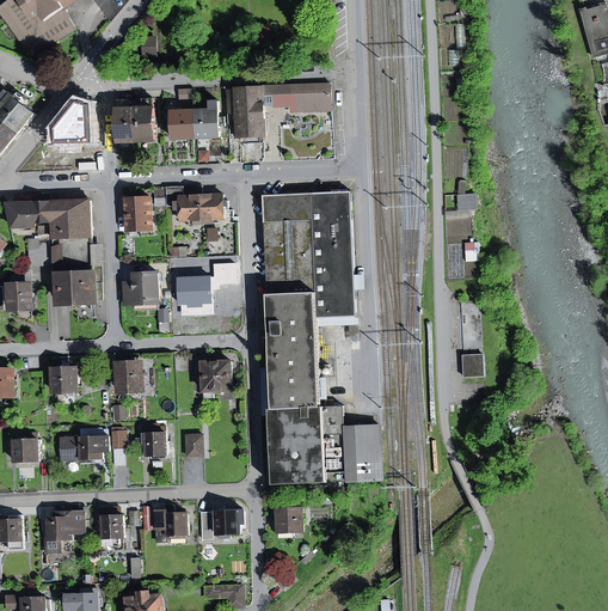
[(74,28),(61,7),(72,0),(5,0),(0,4),(0,13),(29,54),(32,54),(74,28)]
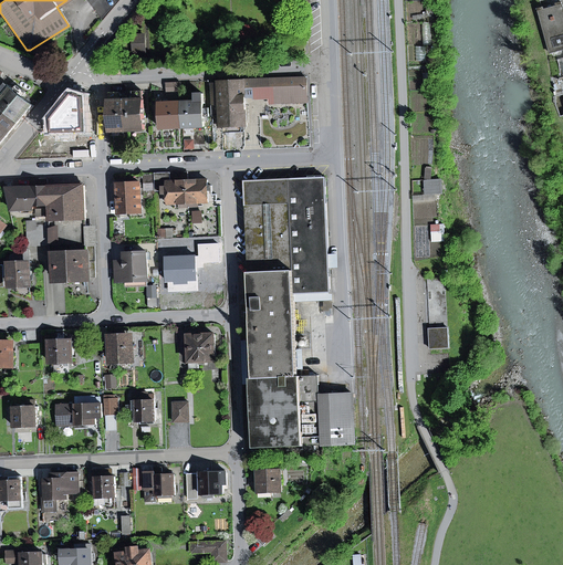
[(535,10),(548,52),(562,48),(562,17),(560,3),(535,10)]
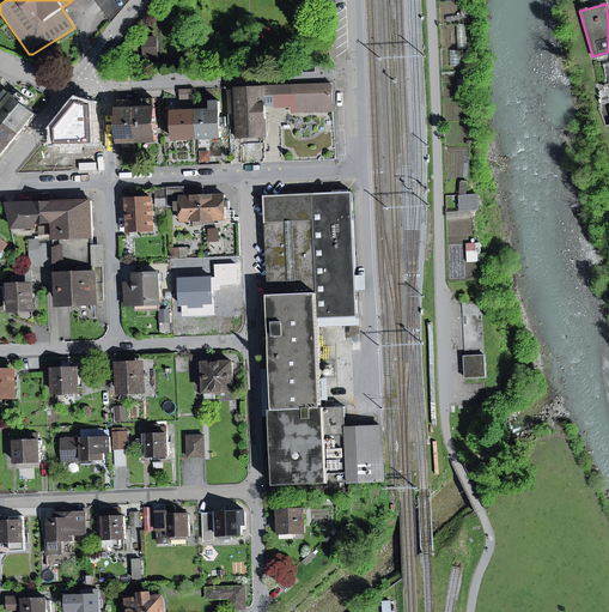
[(141,55),(153,55),(152,37),(140,37),(141,55)]
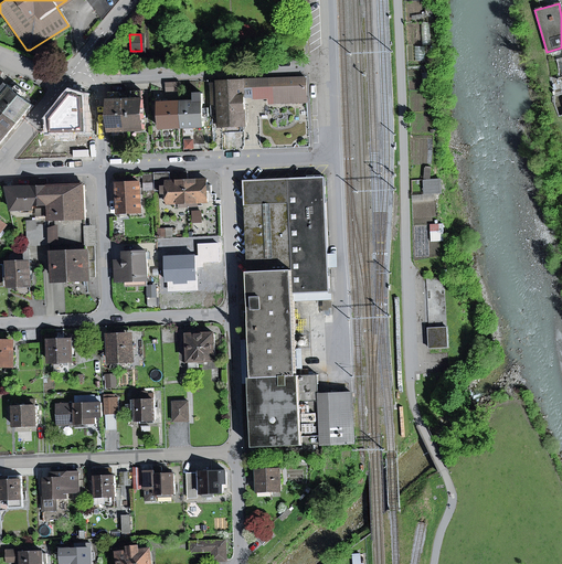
[(278,94),(278,102),(304,100),(303,76),(265,78),(265,83),(266,94),(278,94)]
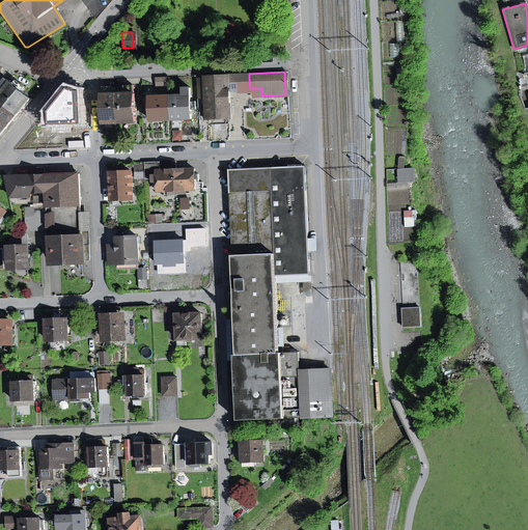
[(226,76),(227,89),(235,89),(234,81),(233,81),(233,78),(249,78),(249,74),(226,75),(226,76)]
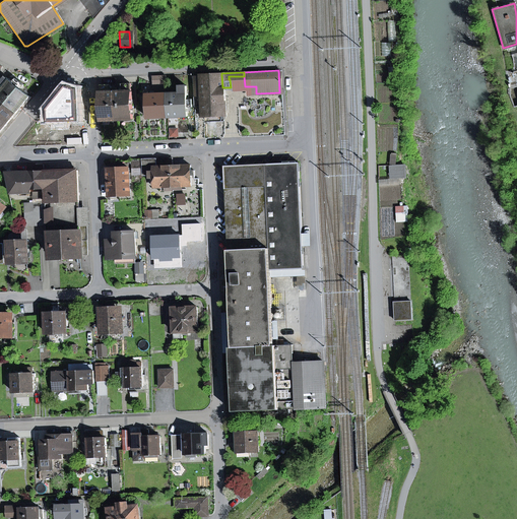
[(222,89),(222,87),(221,74),(191,75),(192,95),(200,95),(200,106),(200,115),(202,115),(221,115),(223,114),(222,89)]
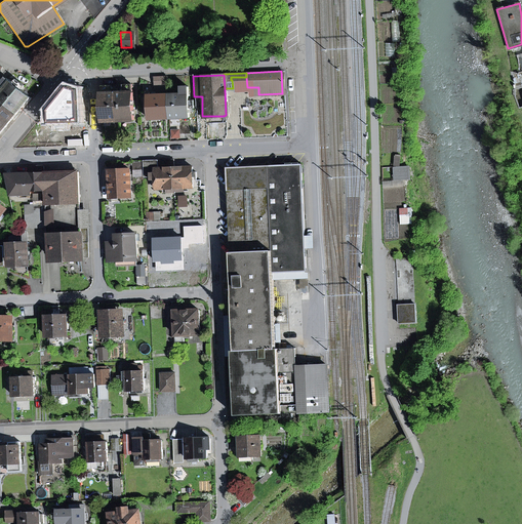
[(258,87),(247,87),(246,77),(231,77),(231,80),(232,80),(233,88),(225,88),(225,90),(232,90),(232,92),(246,91),(246,95),(258,94),(258,87)]
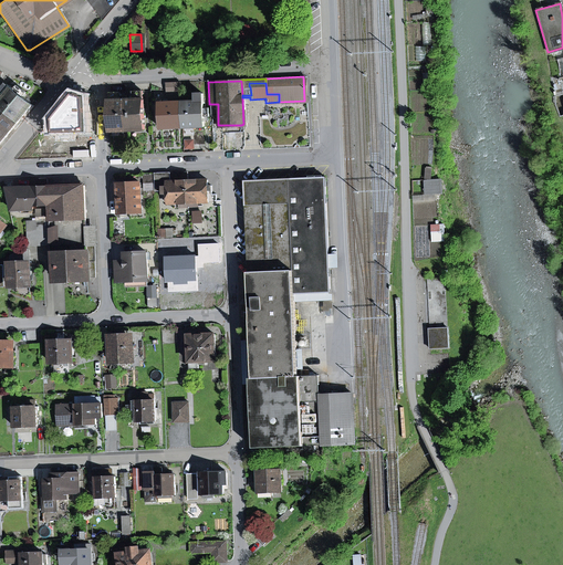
[(2,95),(0,98),(0,106),(17,121),(29,104),(20,96),(23,92),(14,85),(11,89),(6,84),(0,90),(0,93),(2,95)]
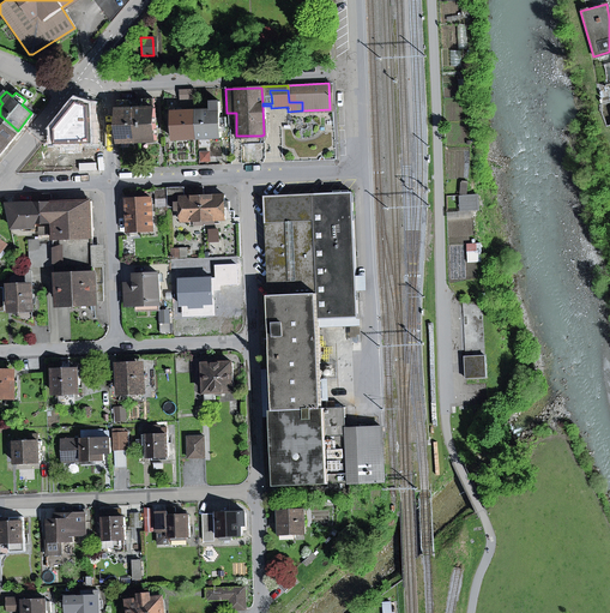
[(92,143),(91,103),(77,98),(59,120),(59,144),(92,143)]
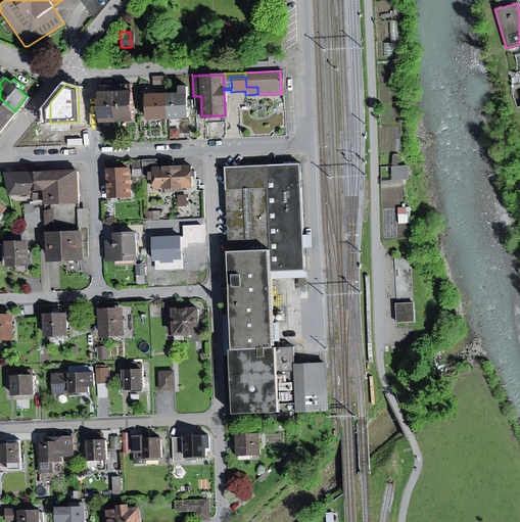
[(121,84),(122,91),(114,92),(115,120),(131,119),(130,84),(121,84)]
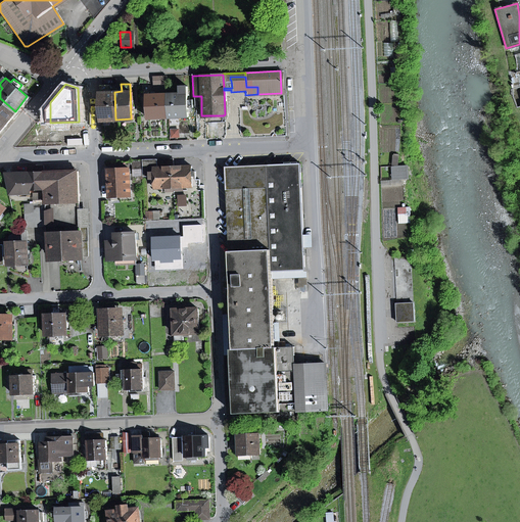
[(99,85),(100,120),(115,120),(114,92),(108,92),(108,85),(99,85)]
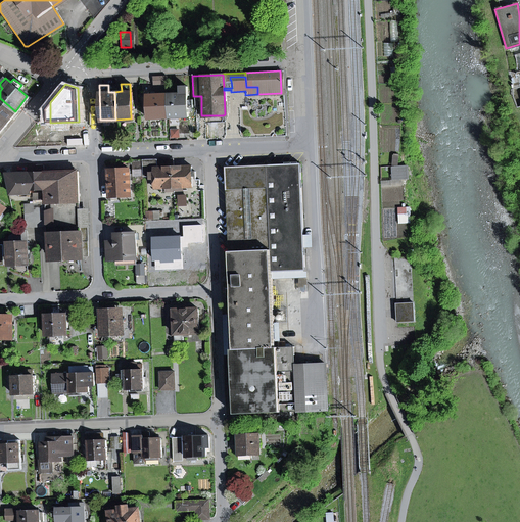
[(186,107),(186,99),(185,86),(178,86),(179,93),(166,93),(167,117),(186,116),(186,107)]
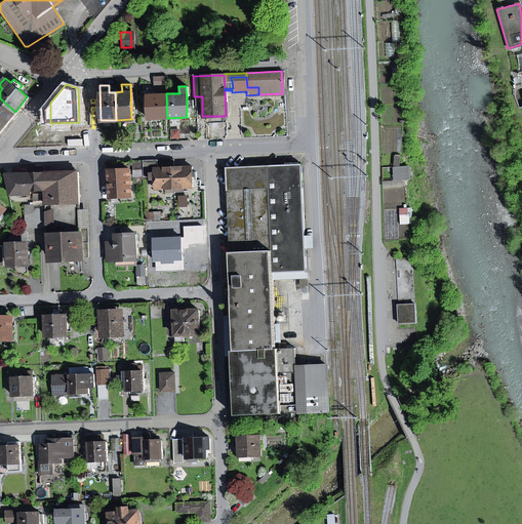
[(146,94),(147,119),(167,118),(166,93),(146,94)]
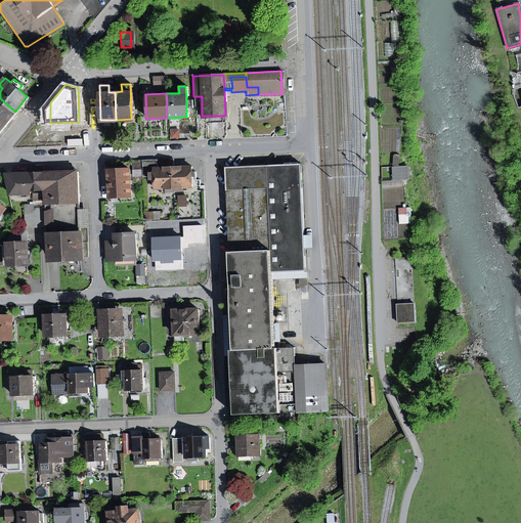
[(193,96),(193,106),(202,106),(202,96),(193,96)]
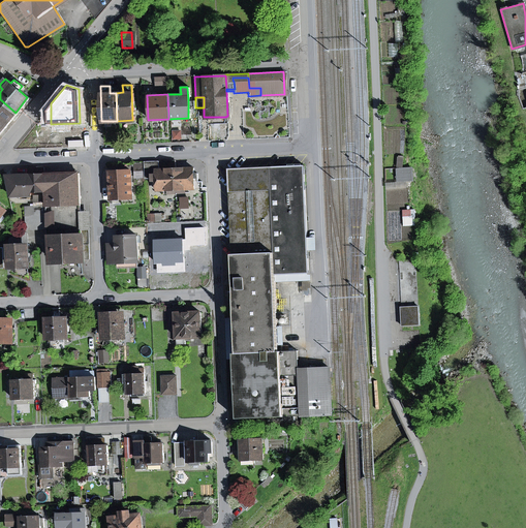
[(0,119),(5,124),(16,113),(0,99),(0,119)]
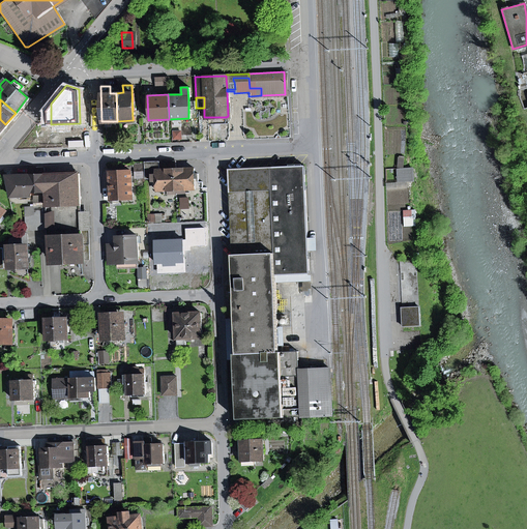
[(154,180),(155,190),(174,189),(173,169),(173,160),(153,162),(154,175),(150,175),(150,180),(154,180)]
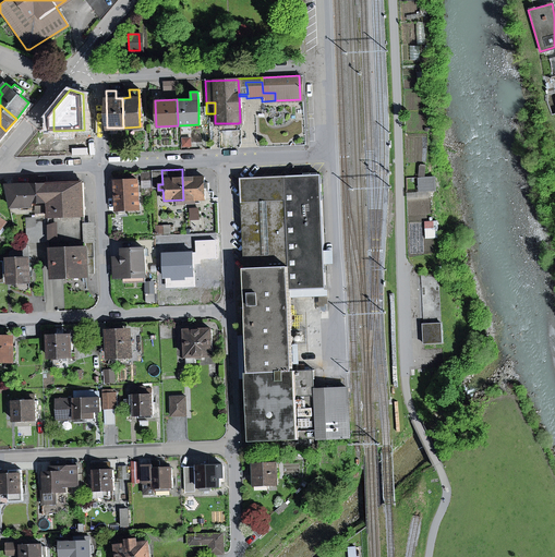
[(158,184),(163,184),(161,170),(149,170),(151,184),(158,184)]
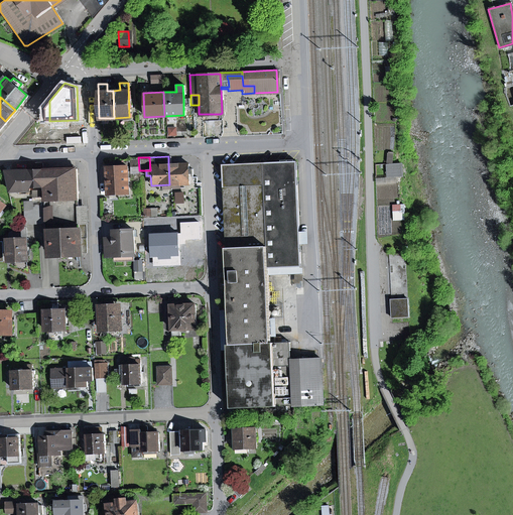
[(321,404),(318,358),(288,360),(287,342),(269,343),(266,275),(265,267),(298,266),(294,161),(221,164),(226,277),(223,277),(223,282),(226,282),(229,344),(227,344),(229,408),(321,404)]
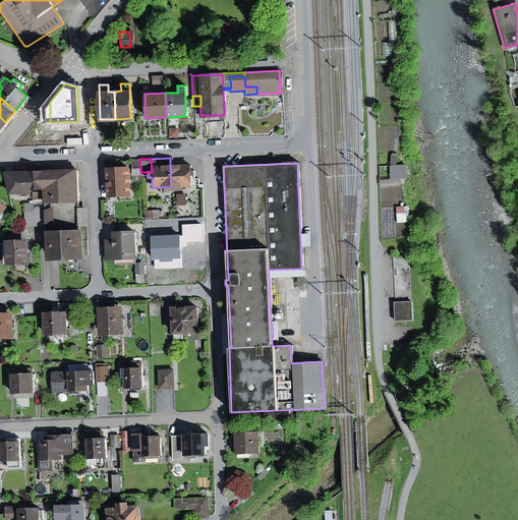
[(407,163),(390,164),(391,178),(408,177),(407,163)]
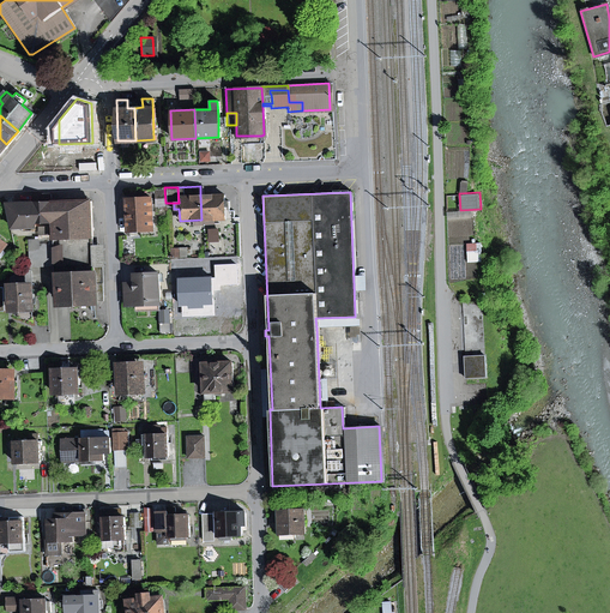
[(50,222),(52,222),(52,202),(48,202),(48,193),(31,193),(31,202),(11,203),(6,206),(11,227),(32,227),(31,222),(50,222)]
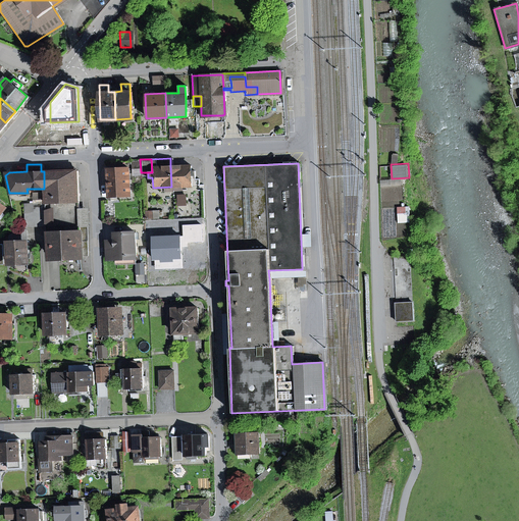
[(170,166),(171,187),(190,186),(189,165),(170,166)]
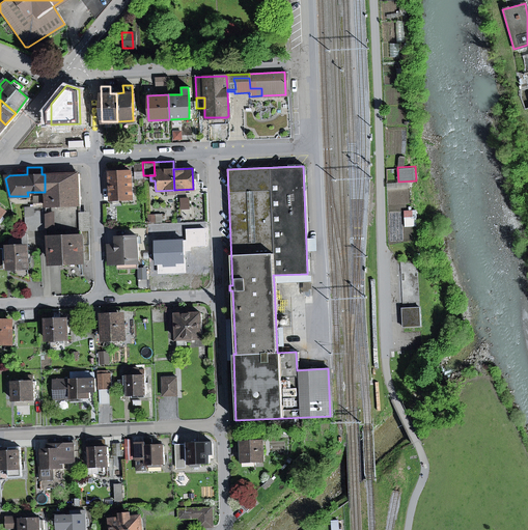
[(108,171),(109,199),(130,198),(129,171),(108,171)]
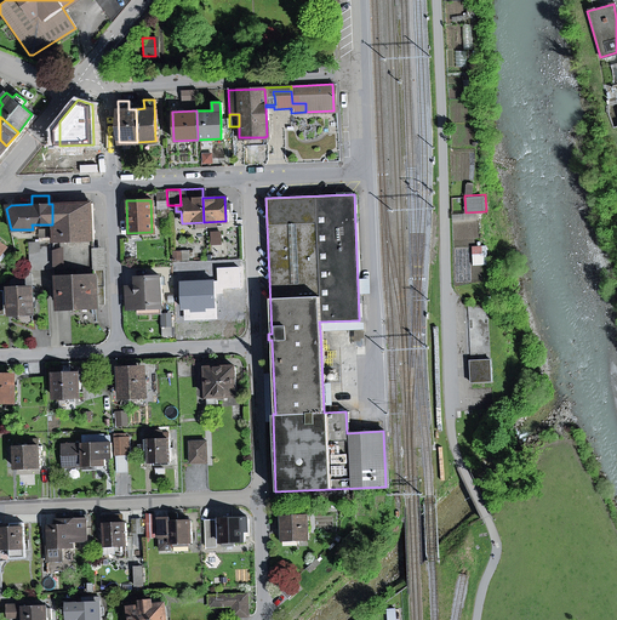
[(91,240),(90,203),(52,204),(52,225),(51,225),(52,242),(91,240)]
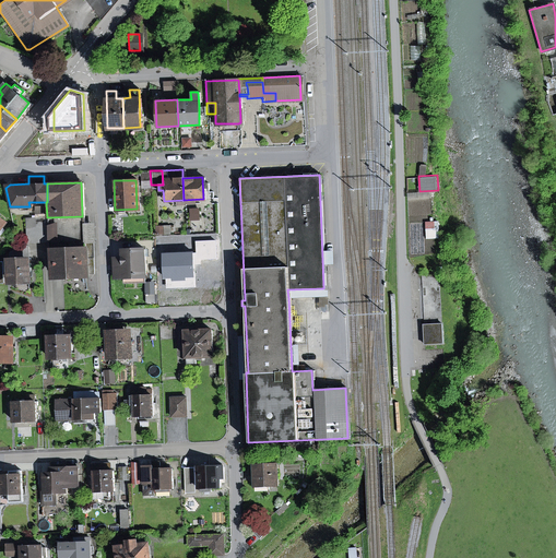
[(47,217),(48,241),(48,251),(83,250),(83,258),(92,258),(91,241),(83,241),(82,223),(82,216),(47,217)]
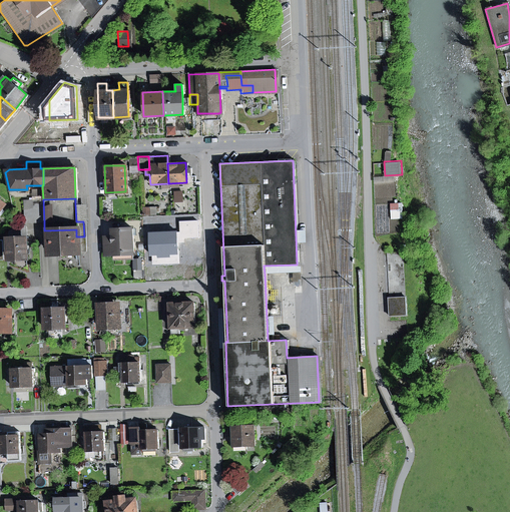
[(44,221),(43,199),(22,199),(23,222),(44,221)]
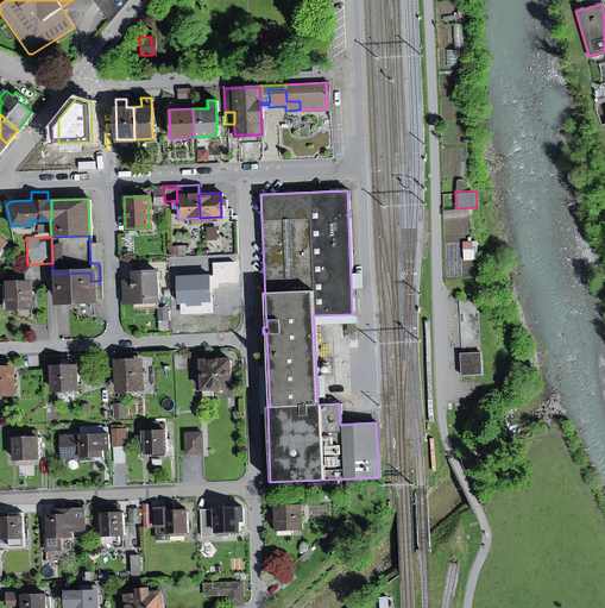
[(464,240),(464,258),(478,257),(477,240),(464,240)]
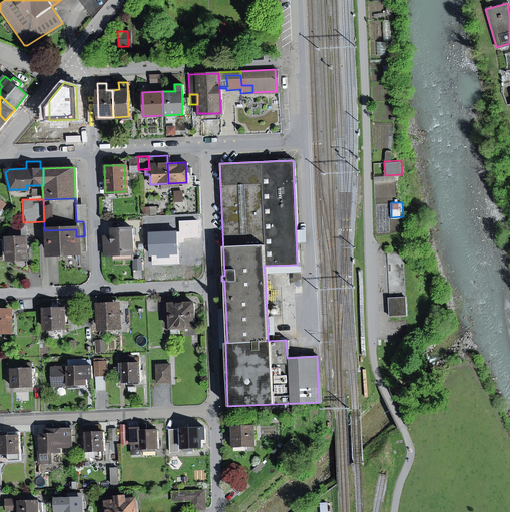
[(83,221),(85,221),(85,204),(75,204),(76,221),(83,221)]
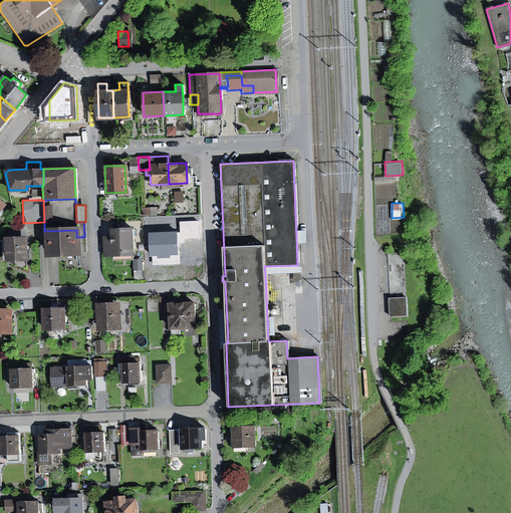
[(7,232),(7,239),(24,239),(24,226),(15,226),(7,232)]
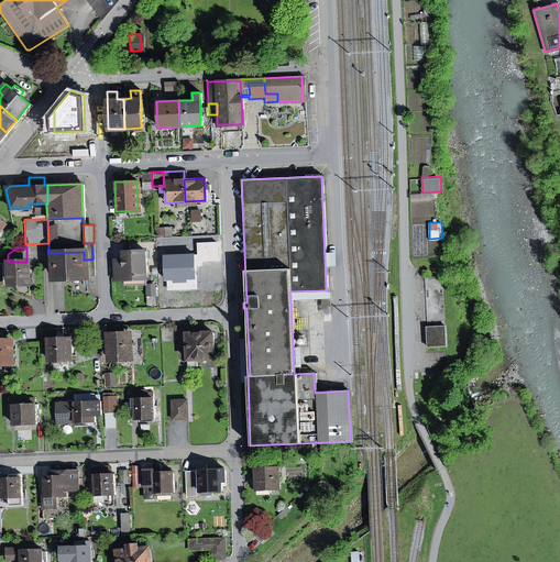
[(176,276),(176,272),(186,272),(185,263),(189,263),(188,255),(185,255),(185,250),(163,251),(164,273),(165,273),(165,276),(176,276)]
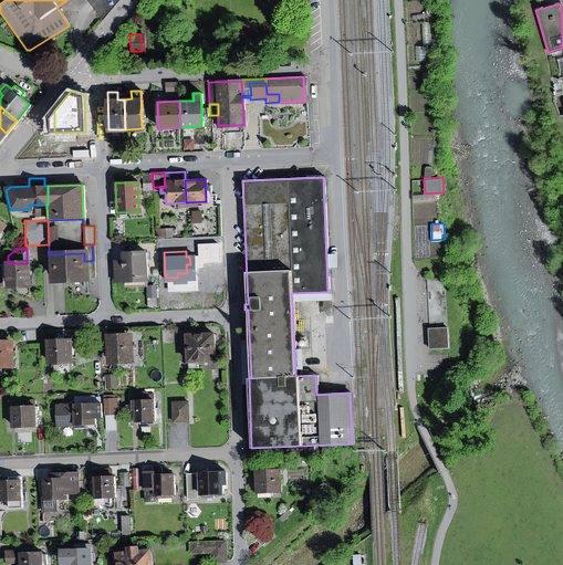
[(145,278),(144,252),(122,252),(123,261),(113,261),(114,279),(124,279),(144,278),(145,278)]
